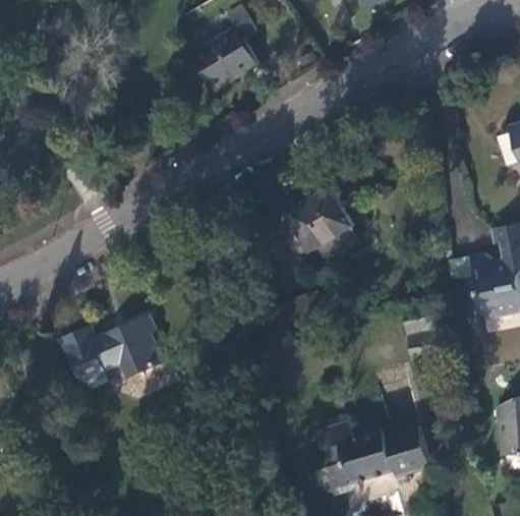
[(238,27),(195,53),(217,89),(261,62),(245,38),(257,31),(243,6),(230,14),(238,27)]
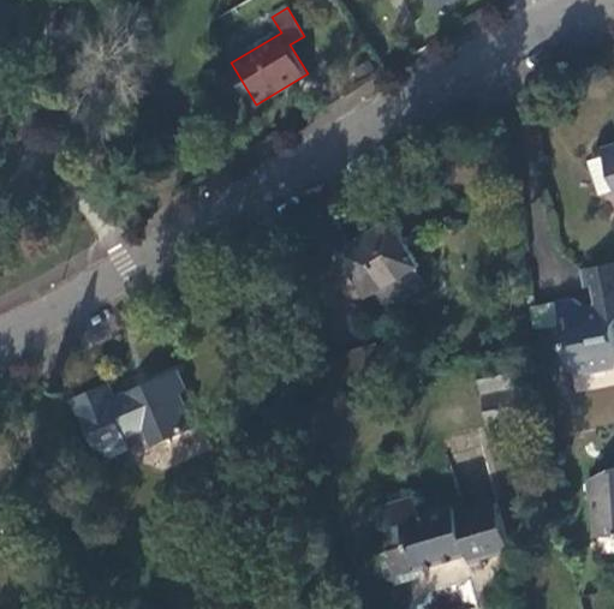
[(413,270),(418,268),(391,221),(339,254),(367,299),(371,296),(383,288),(394,305),(424,288),(413,270)]
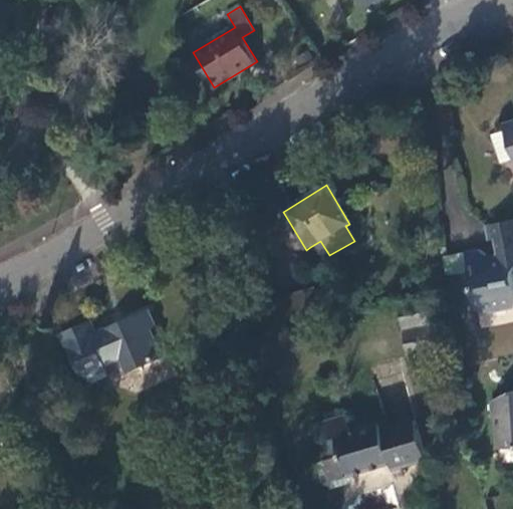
[(512,265),(512,218),(483,224),(486,240),(491,239),(493,253),(487,257),(483,258),(481,252),(475,247),(462,250),(462,251),(466,269),(473,305),(482,311),(510,305),(512,301),(512,287),(509,270),(512,265)]
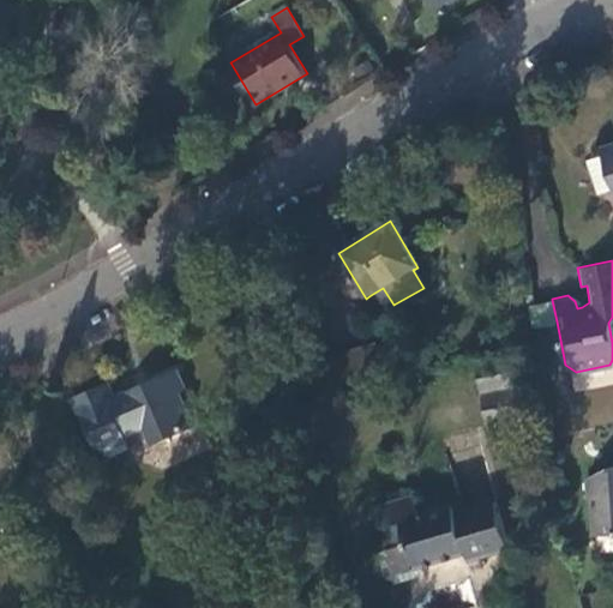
[(371,295),(380,312),(394,305),(383,288),(371,295)]
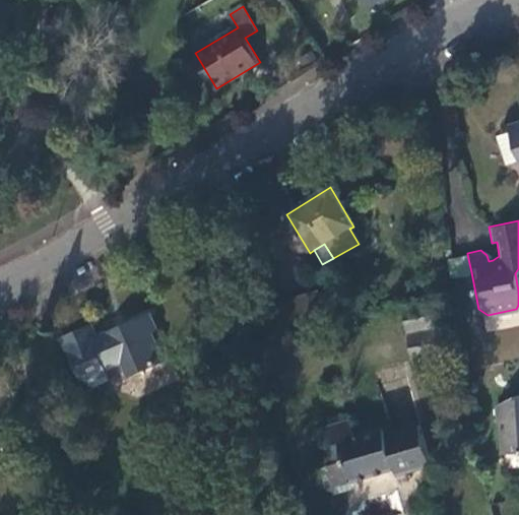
[(471,272),(467,254),(447,258),(449,276),(471,272)]
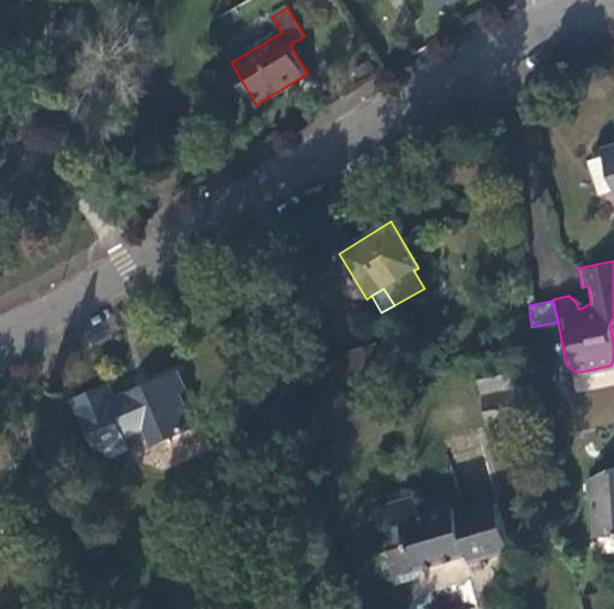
[(374,350),(308,369),(309,375),(334,369),(339,390),(381,377),(374,350)]
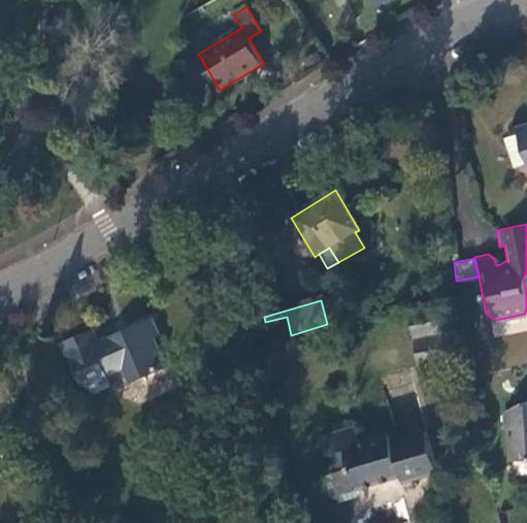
[(405,313),(418,368),(450,361),(437,305),(405,313)]
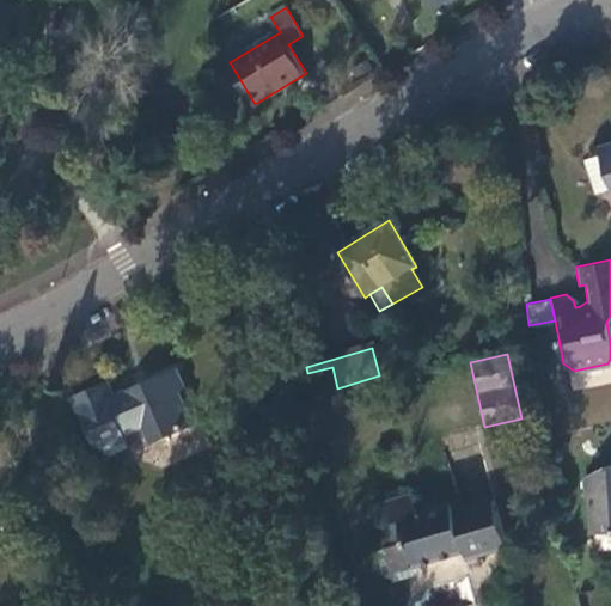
[(110,379),(67,397),(68,401),(74,398),(93,445),(142,423),(147,435),(170,424),(173,430),(173,433),(190,426),(190,423),(177,391),(183,389),(176,372),(112,398),(107,384),(111,381),(110,379)]
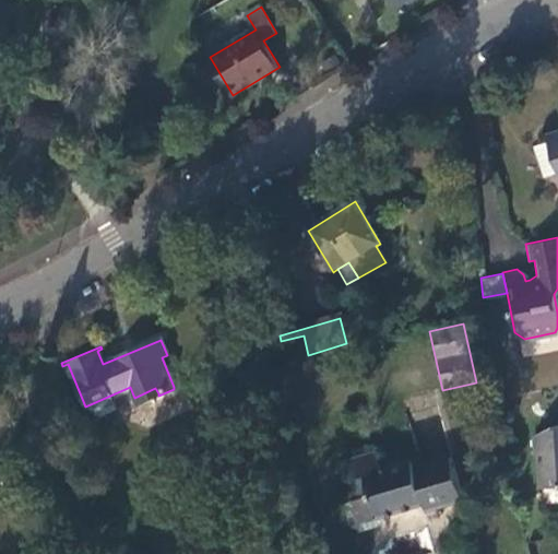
[(557,423),(556,424),(532,435),(534,452),(537,457),(539,485),(557,484),(557,423)]
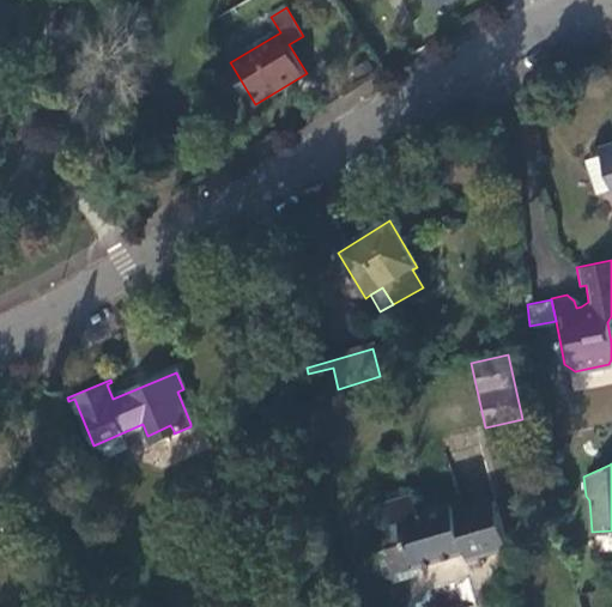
[(465,562),(504,550),(491,503),(450,515),(449,507),(414,517),(410,498),(371,509),(383,551),(374,554),(381,576),(393,584),(422,575),(419,566),(462,554),(465,562)]
